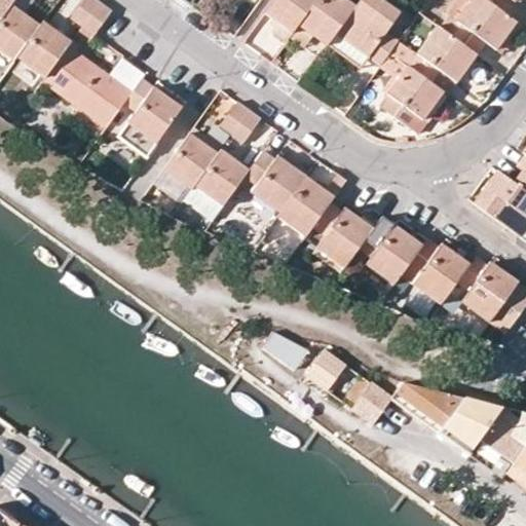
[(11,0),(0,0),(0,21),(10,6),(14,2),(11,0)]
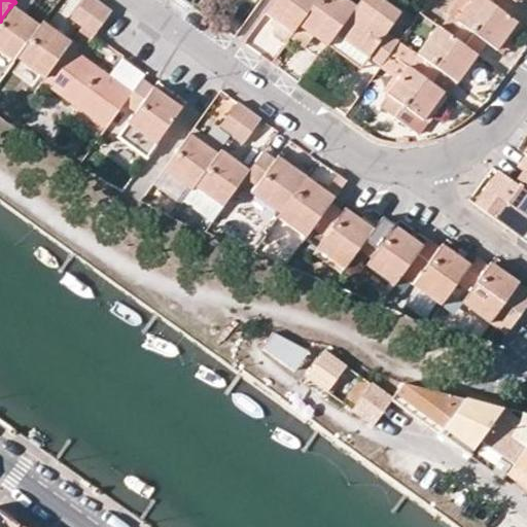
[(100,2),(96,0),(83,0),(71,18),(82,27),(100,2)]
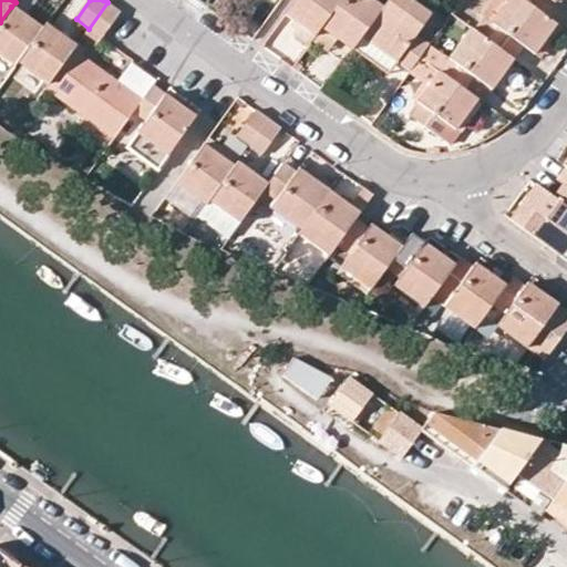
[(342,0),(294,0),(284,14),(316,38),(323,27),(342,0)]
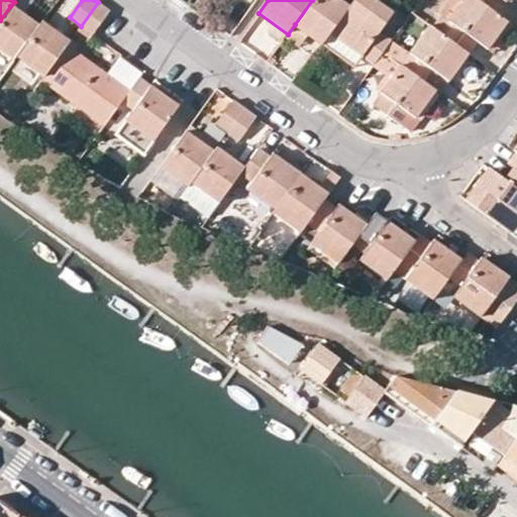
[(338,0),(312,0),(295,24),(308,35),(322,45),(331,32),(349,7),(338,0)]
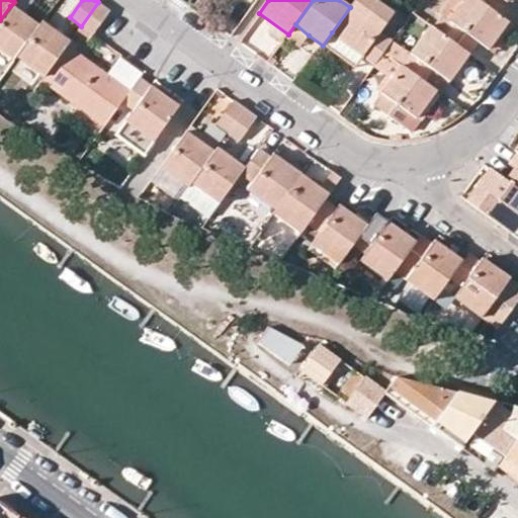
[(392,40),(379,32),(393,13),(375,0),(355,0),(350,7),(332,32),(374,64),(383,52),(392,40)]
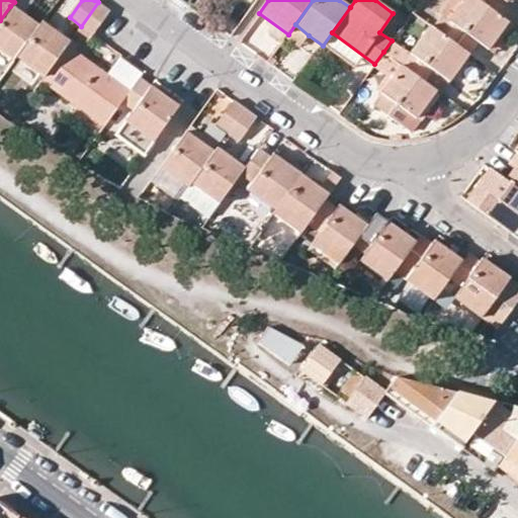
[(497,13),(478,0),(463,0),(449,20),(442,16),(434,28),(468,54),(478,41),(488,48),(508,20),(497,13)]
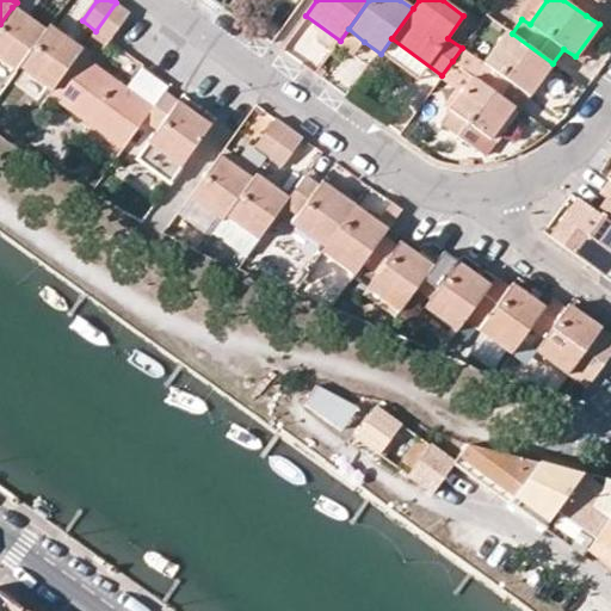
[(563,0),(586,16),(597,0),(563,0)]
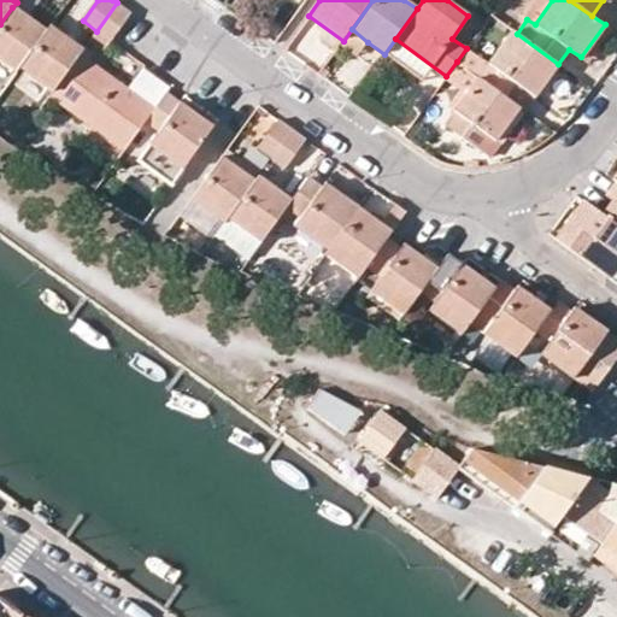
[(106,51),(111,41),(130,12),(117,3),(97,31),(90,40),(106,51)]
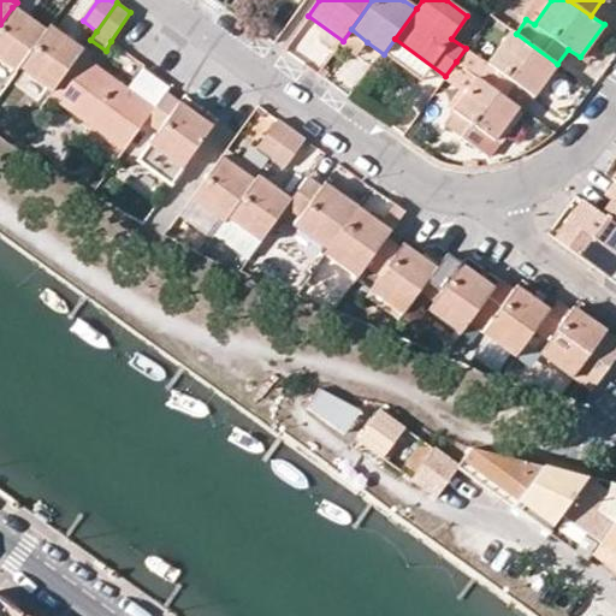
[(47,31),(12,7),(0,24),(0,60),(16,73),(21,67),(47,31)]
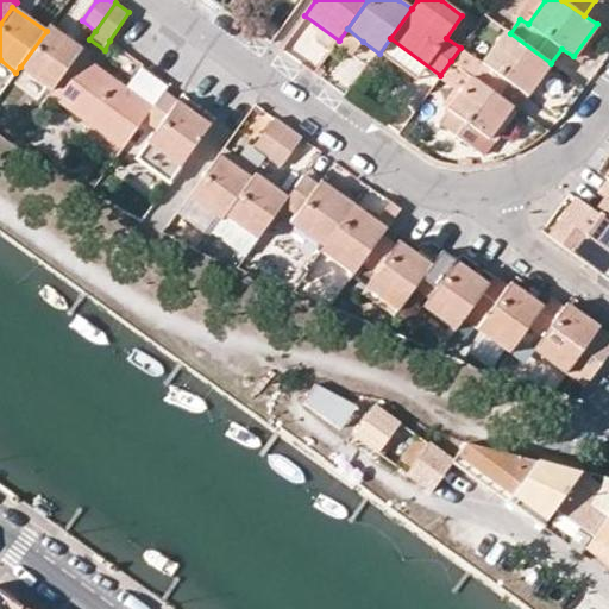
[(20,67),(52,89),(79,54),(82,49),(50,25),(46,31),(20,67)]
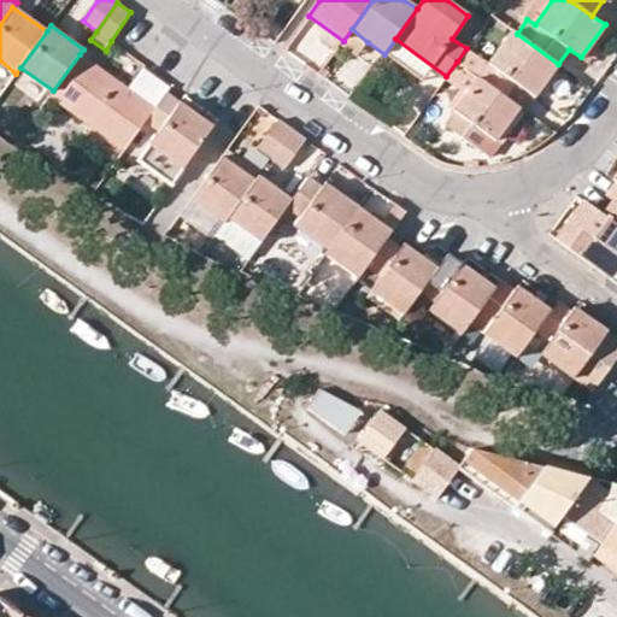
[(287,51),(315,68),(329,43),(300,27),(287,51)]
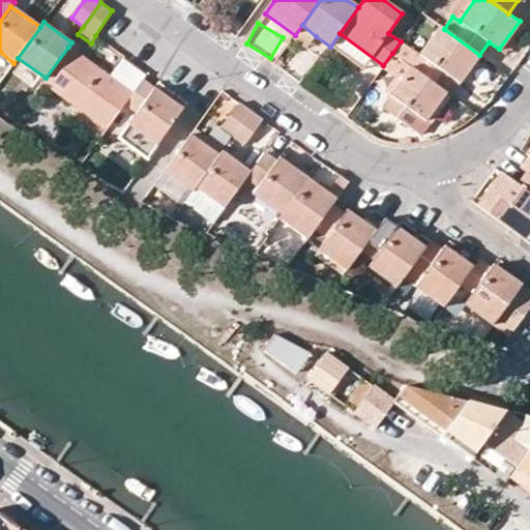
[(295,35),(293,38),(307,49),(316,36),(302,25),(295,35)]
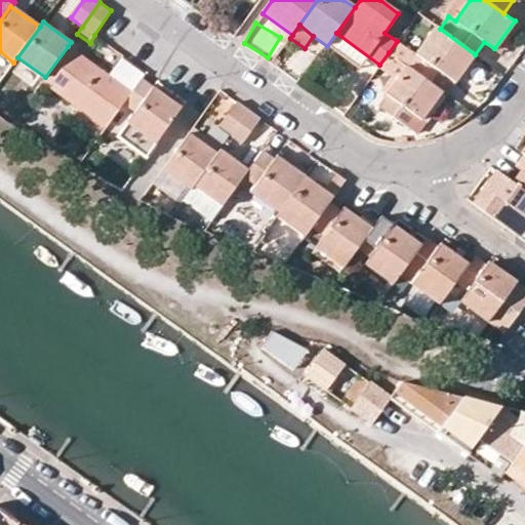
[(467,67),(475,54),(440,29),(437,27),(416,54),(397,41),(389,52),(408,67),(442,92),(445,94),(467,67)]
